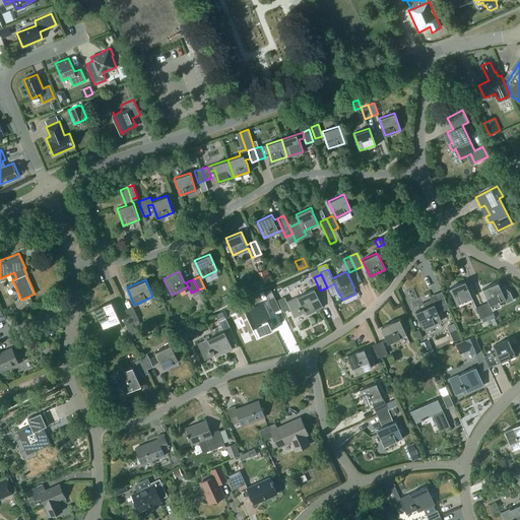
[(450,287),(457,304),(472,298),(465,280),(450,287)]
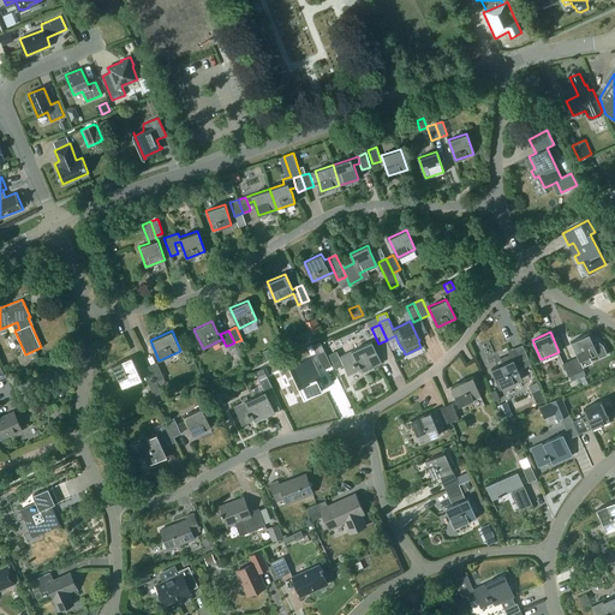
[(578,357),(571,359),(577,372),(584,370),(583,365),(592,362),(590,357),(598,353),(599,358),(608,354),(603,344),(596,338),(591,339),(589,333),(571,341),(578,357)]
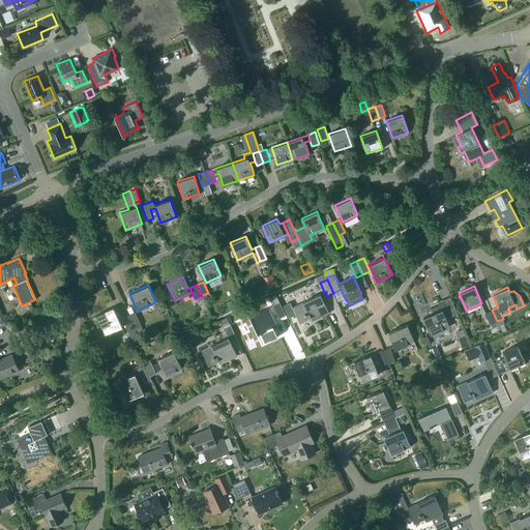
[(275,294),(269,296),(273,304),(280,301),(275,294)]
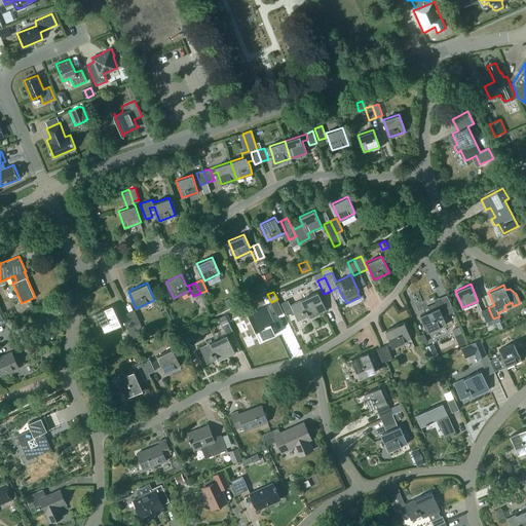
[(291,304),(298,320),(308,314),(309,318),(316,315),(314,311),(325,306),(317,292),(291,304)]
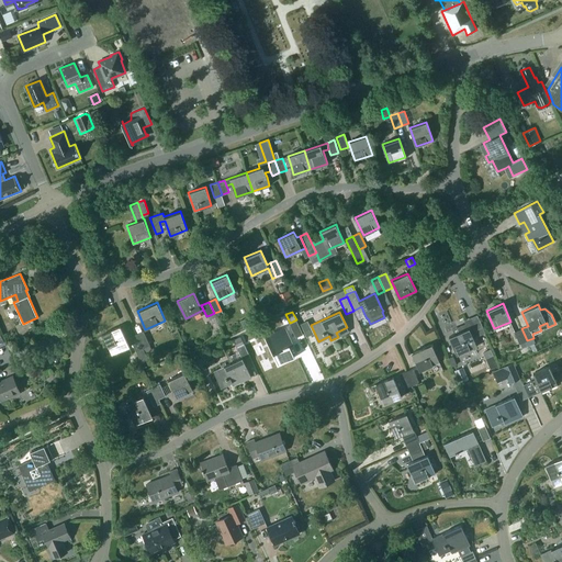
[(248,317),(250,324),(258,321),(255,314),(248,317)]
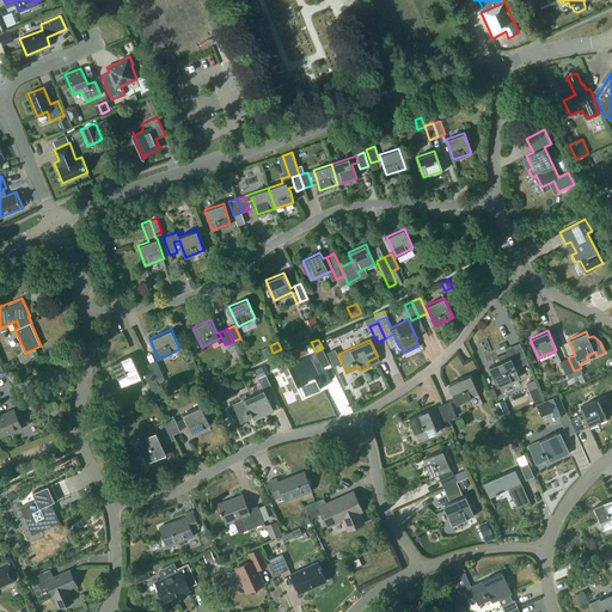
[(520,343),(512,346),(518,359),(526,356),(520,343)]
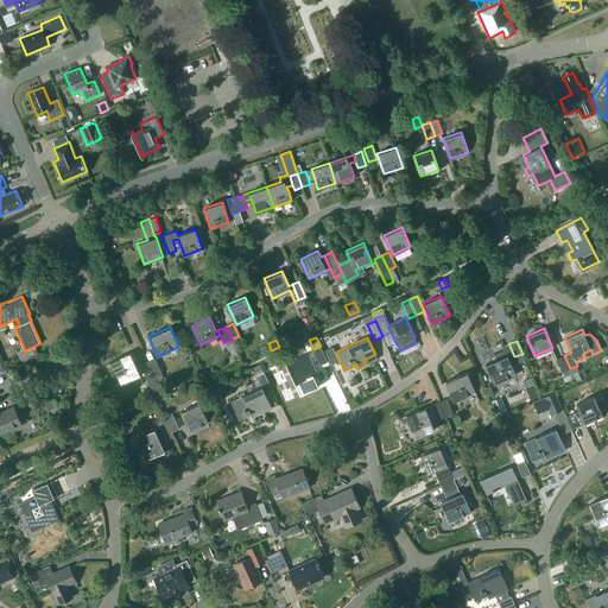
[(321,346),(314,349),(320,362),(321,365),(328,361),(321,346)]
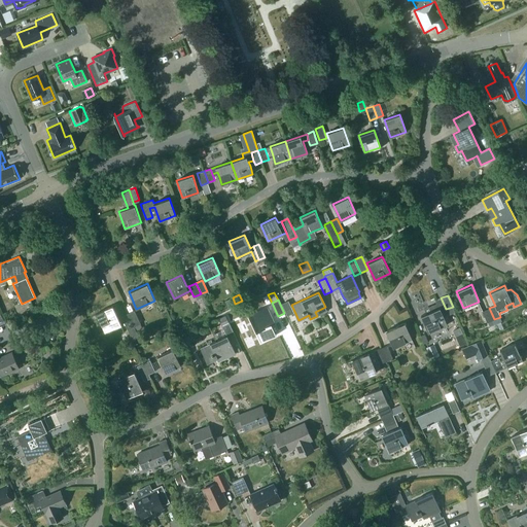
[(96,314),(104,332),(121,324),(112,306),(96,314)]
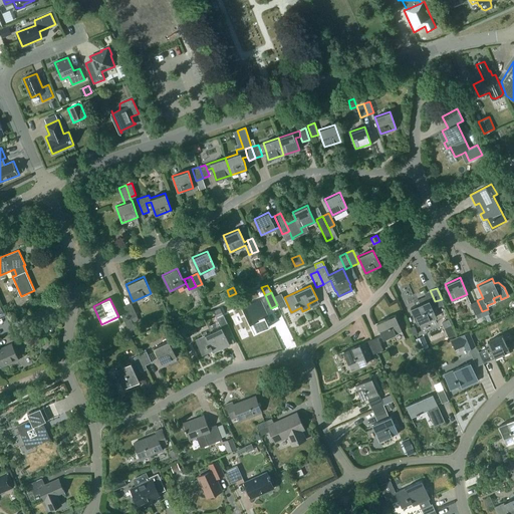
[(442,299),(435,301),(438,307),(444,304),(442,299)]
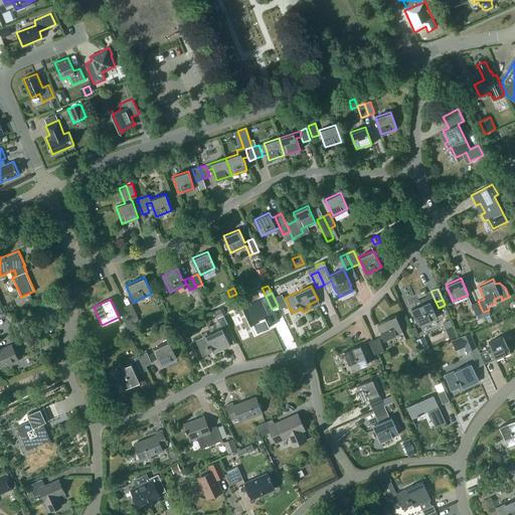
[(262,311),(258,301),(242,308),(255,334),(270,327),(265,317),(269,316),(266,309),(262,311)]
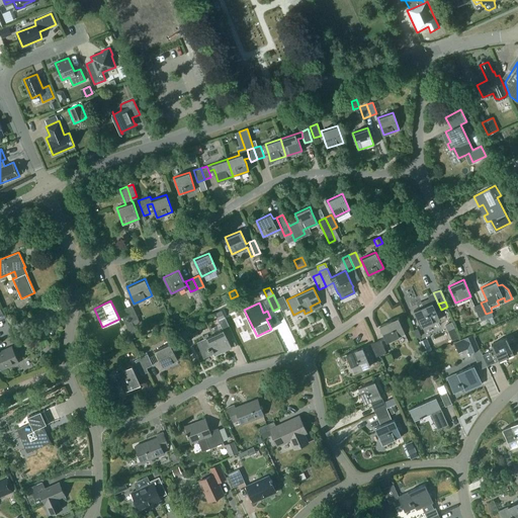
[(419,308),(414,311),(421,327),(439,319),(434,306),(432,303),(431,303),(419,308)]
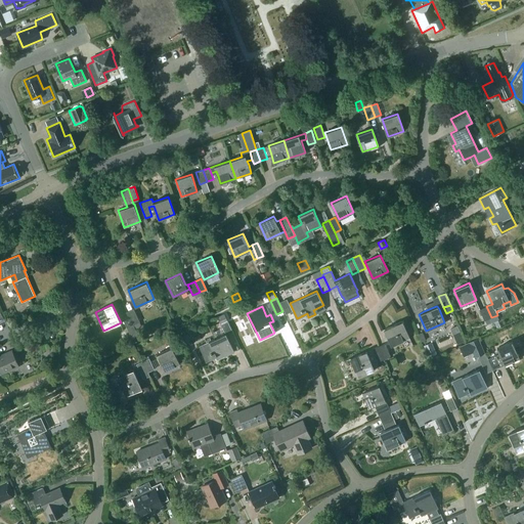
[(486,306),(480,309),(484,320),(491,317),(486,306)]
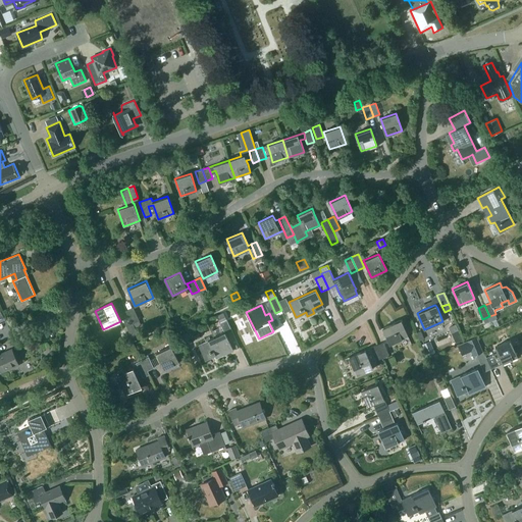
[(126,310),(133,323),(139,320),(133,307),(126,310)]
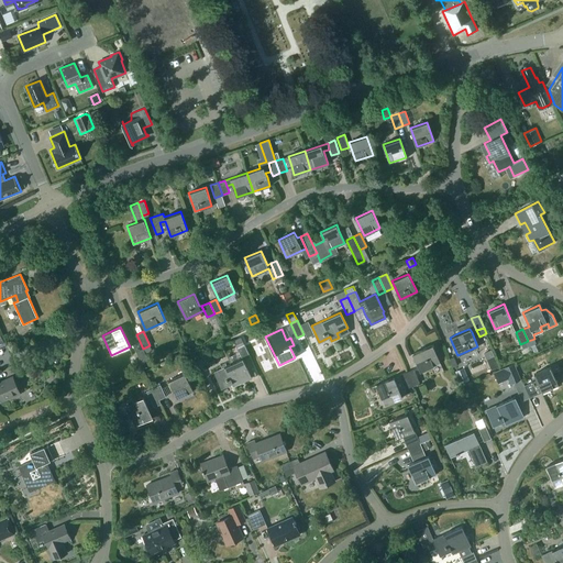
[(143,349),(136,334),(130,338),(136,352),(143,349)]
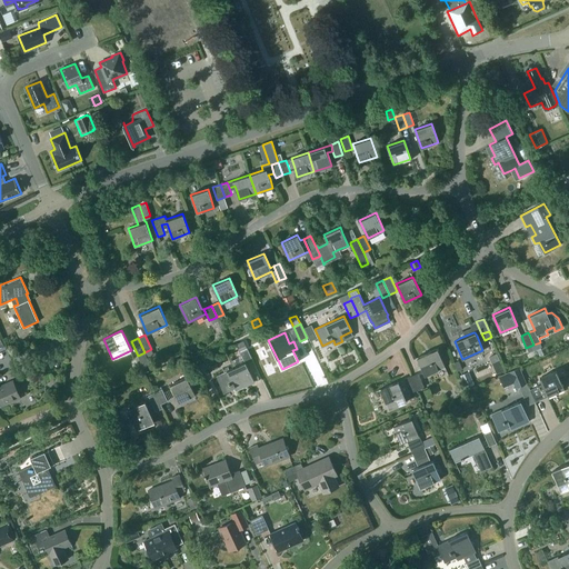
[(243,340),(237,343),(240,351),(248,349),(243,340)]
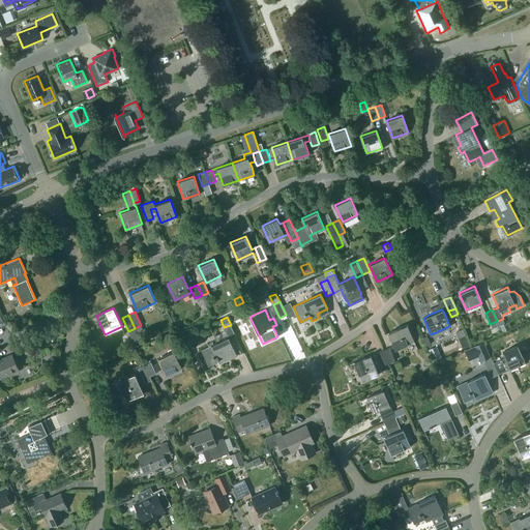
[(388,332),(395,350),(414,342),(407,324),(388,332)]
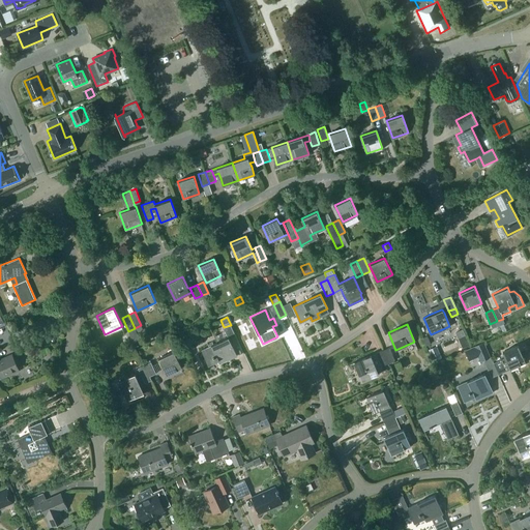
[(231,325),(224,327),(225,330),(229,337),(229,339),(236,336),(231,325)]
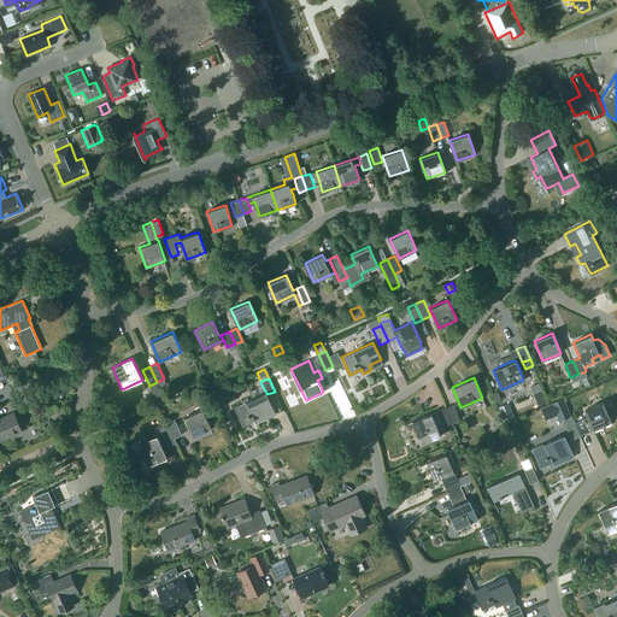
[(256,398),(234,407),(242,424),(254,419),(257,423),(264,419),(262,416),(274,410),(266,394),(266,393),(256,398)]
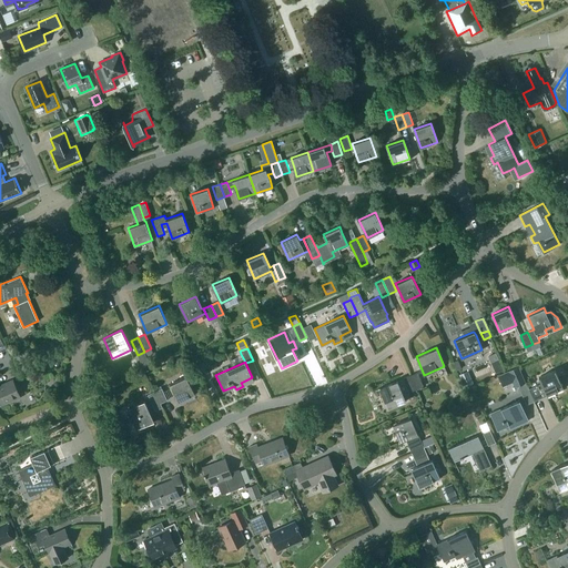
[(508,371),(497,375),(503,387),(513,383),(515,387),(518,386),(526,383),(519,366),(508,371)]
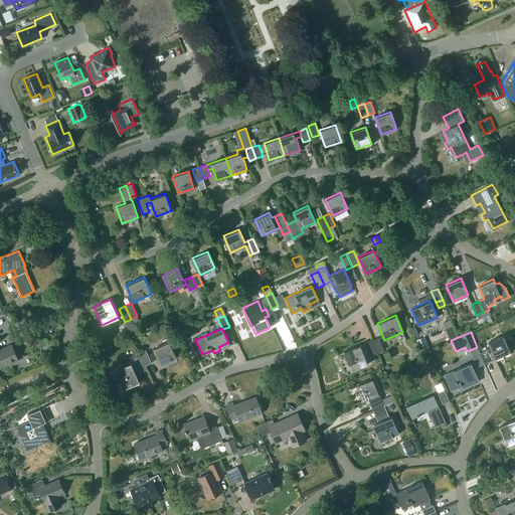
[(489,342),(496,358),(511,352),(503,335),(489,342)]
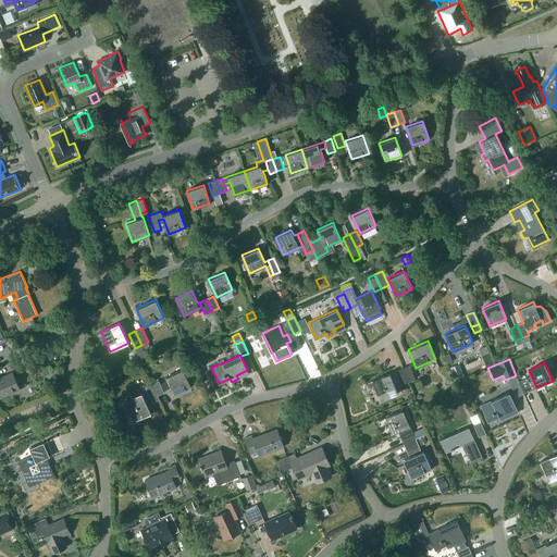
[(403,368),(409,382),(416,379),(409,364),(403,368)]
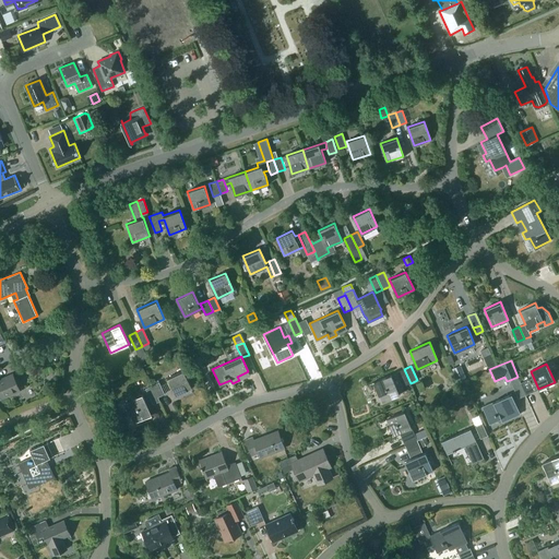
[(411,383),(404,369),(397,372),(403,385),(411,383)]
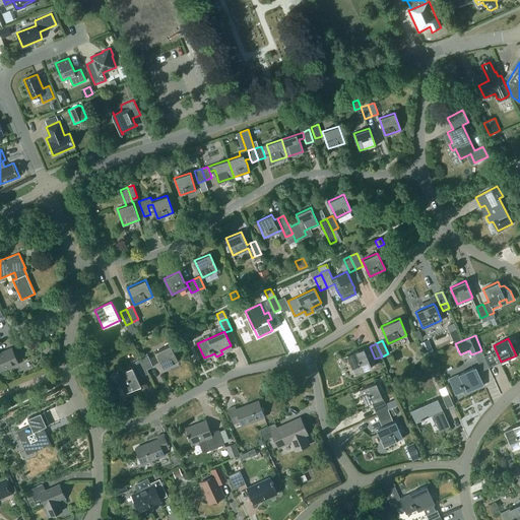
[(155,351),(164,368),(178,361),(171,344),(155,351)]
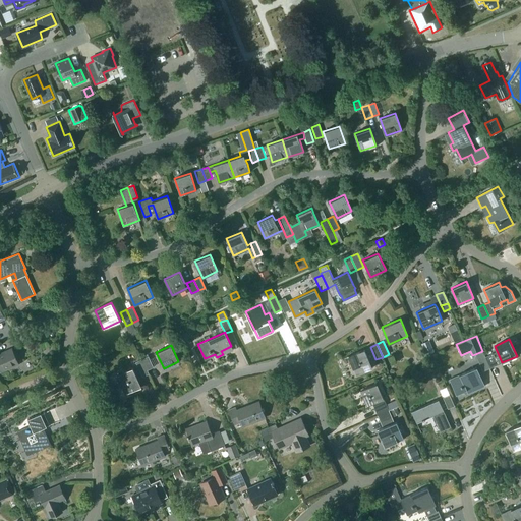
[(429,346),(423,349),(425,355),(432,352),(429,346)]
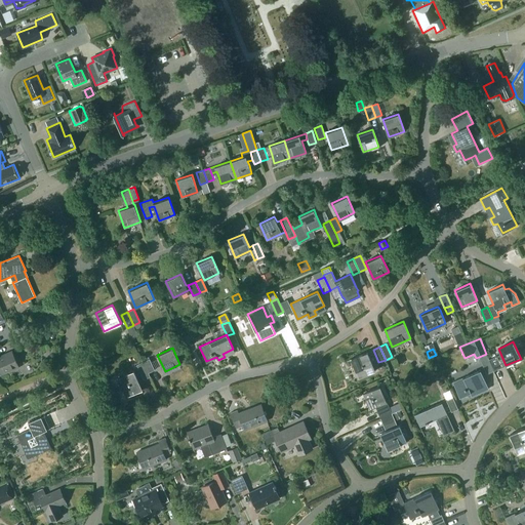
[(0,373),(9,370),(9,371),(16,369),(15,367),(18,366),(11,352),(0,356),(0,373)]
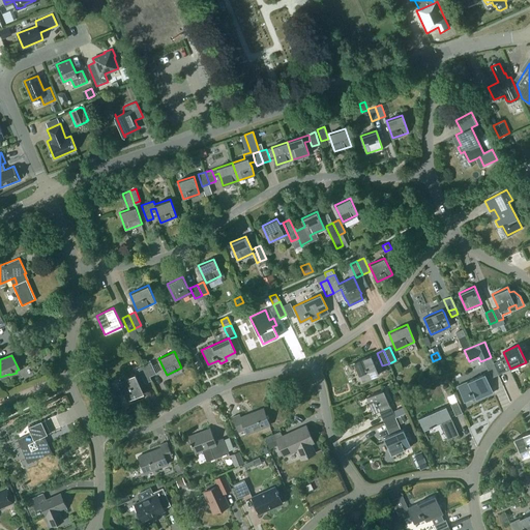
[(354,362),(362,381),(379,374),(371,355),(354,362)]
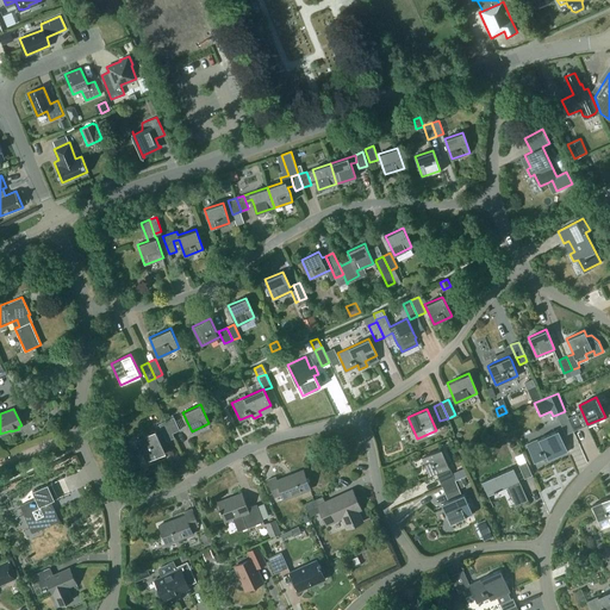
[(565,411),(556,415),(565,434),(574,430),(568,417),(566,411),(565,411)]
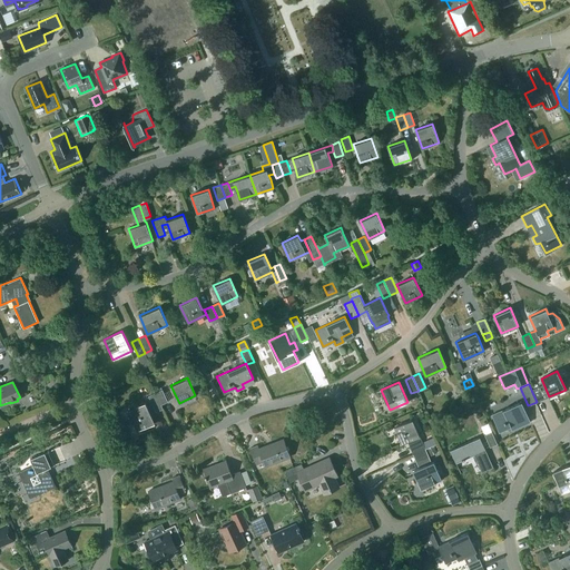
[(538,386),(531,390),(537,402),(543,399),(538,386)]
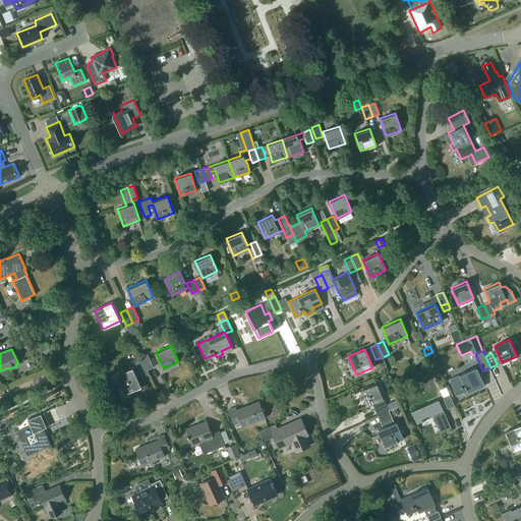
[(141,358),(148,369),(154,366),(149,355),(141,358)]
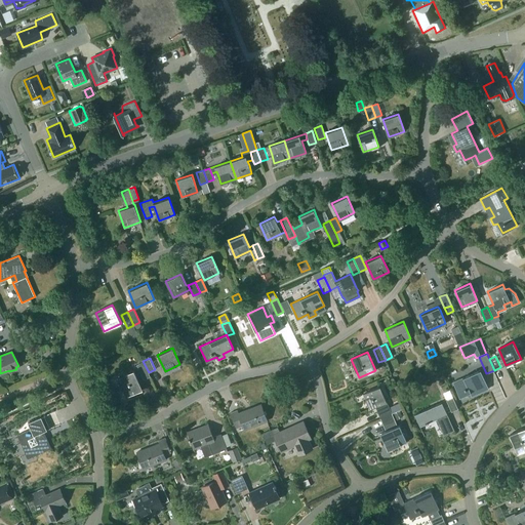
[(149,372),(143,361),(136,364),(138,368),(117,378),(126,397),(143,389),(136,376),(142,374),(144,379),(150,376),(149,372)]
